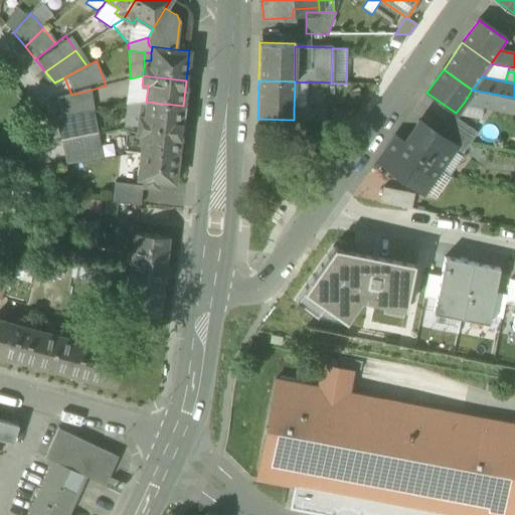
[(306,110),(306,82),(295,81),(294,110),(306,110)]
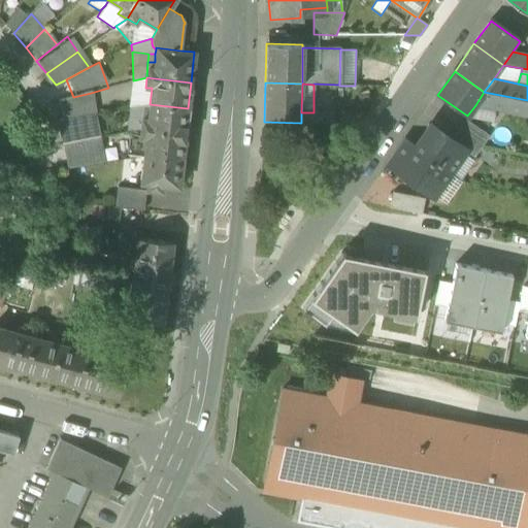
[(495,109),(527,116),(527,100),(484,92),(475,105),(495,109)]
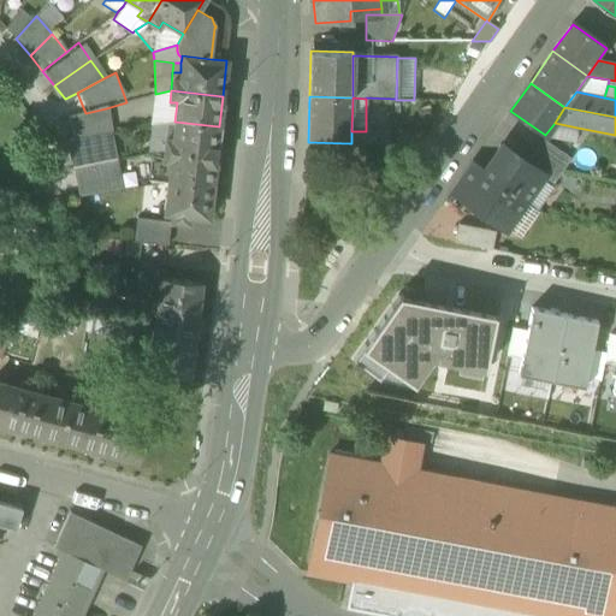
[(66,118),(71,141),(111,134),(106,108),(86,113),(66,118)]
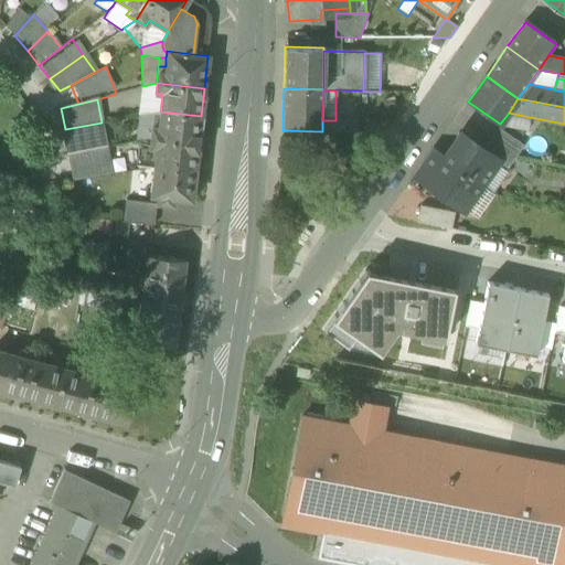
[(151,127),(150,138),(198,144),(201,116),(160,112),(158,128),(151,127)]
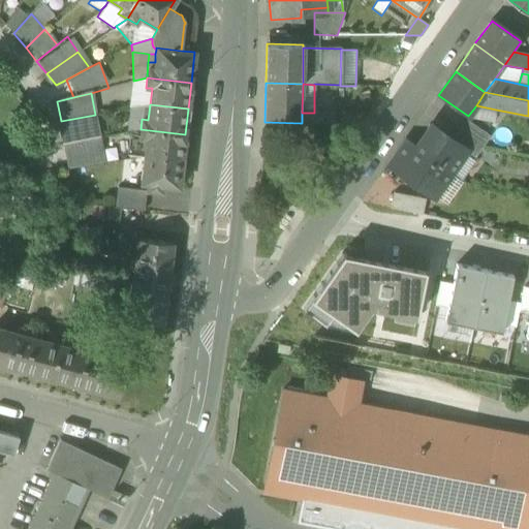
[(476,105),(468,116),(473,119),(493,123),(496,110),(476,105)]
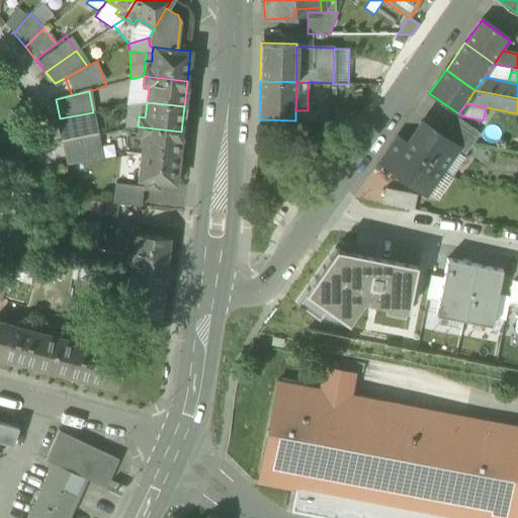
[(292,128),(326,131),(327,111),(308,110),(295,110),(295,120),(293,120),(292,128)]
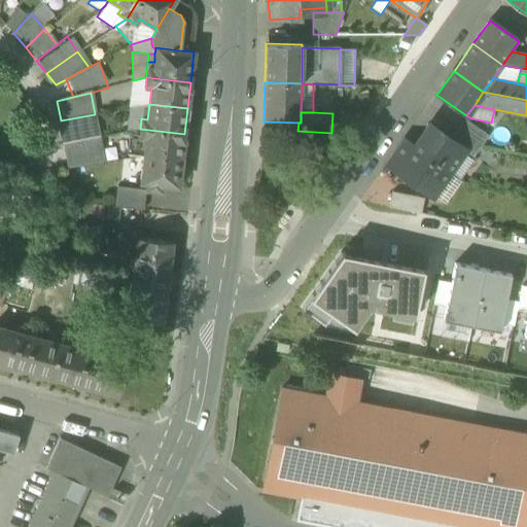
[(58,120),(62,144),(99,137),(95,114),(61,120),(58,120)]
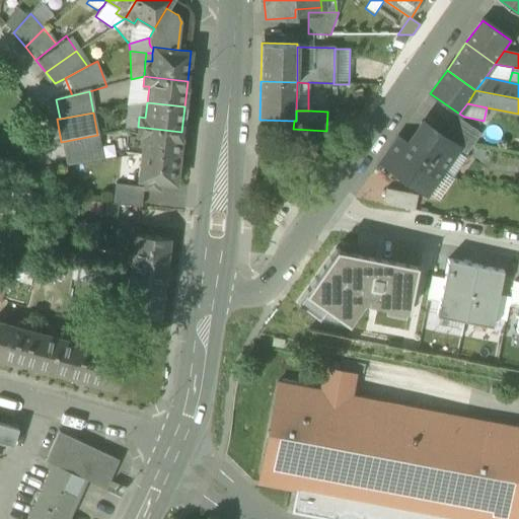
[(457,118),(450,128),(470,142),(473,144),(480,134),(457,118)]
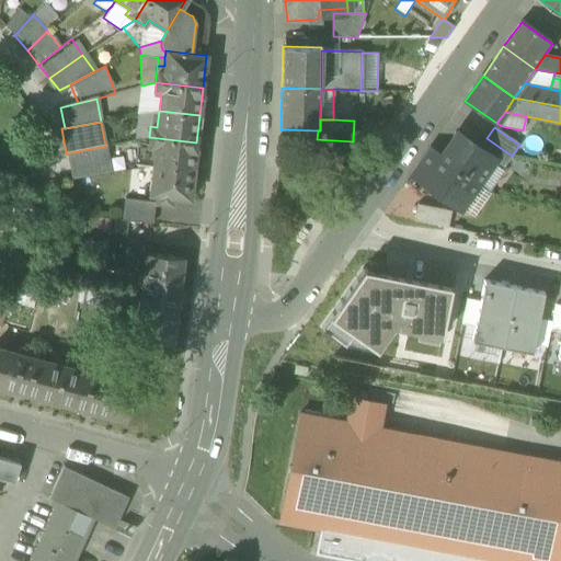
[(448,148),(441,158),(441,159),(478,185),(495,161),(495,160),(480,148),(458,134),(448,148)]
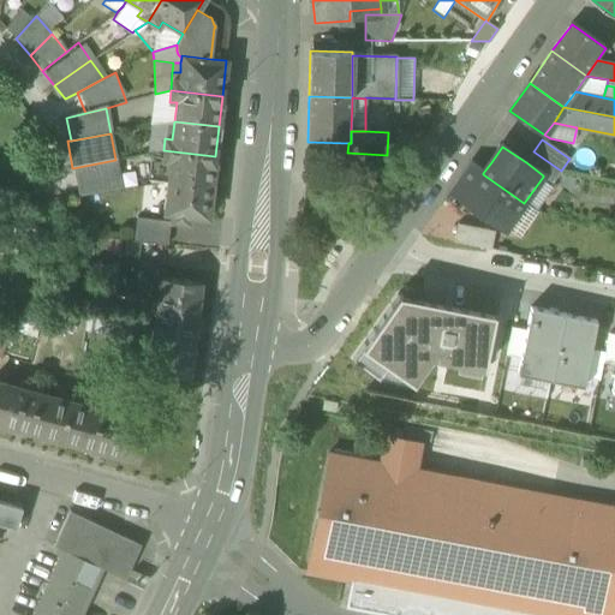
[(163,150),(162,161),(169,162),(168,168),(167,180),(212,186),(215,156),(163,150)]
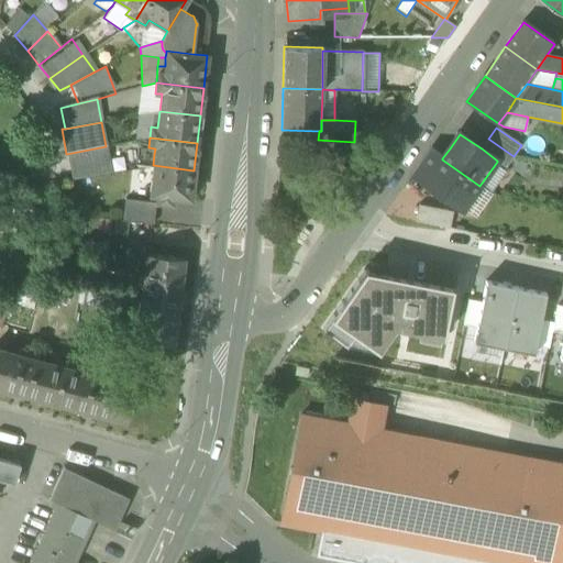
[(506,168),(514,156),(510,154),(488,139),(482,148),(497,161),(497,162),(506,168)]
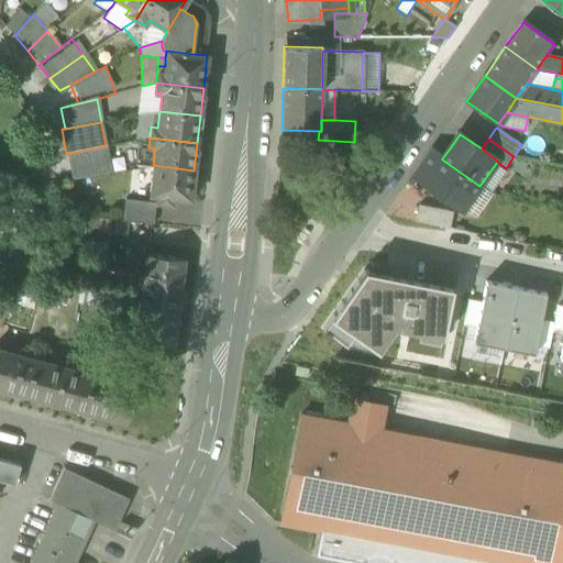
[(111,174),(106,146),(66,154),(72,180),(111,174)]
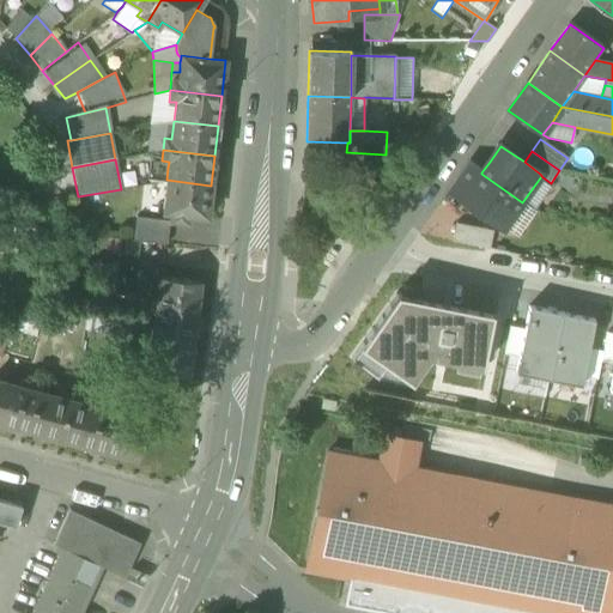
[(504,228),(522,202),(481,174),(481,173),(471,164),(450,192),(503,230),(504,228)]
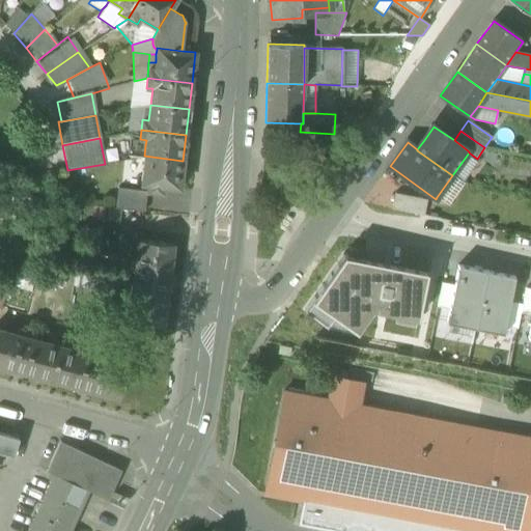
[(452,175),(463,183),(478,160),(477,159),(469,152),(452,175)]
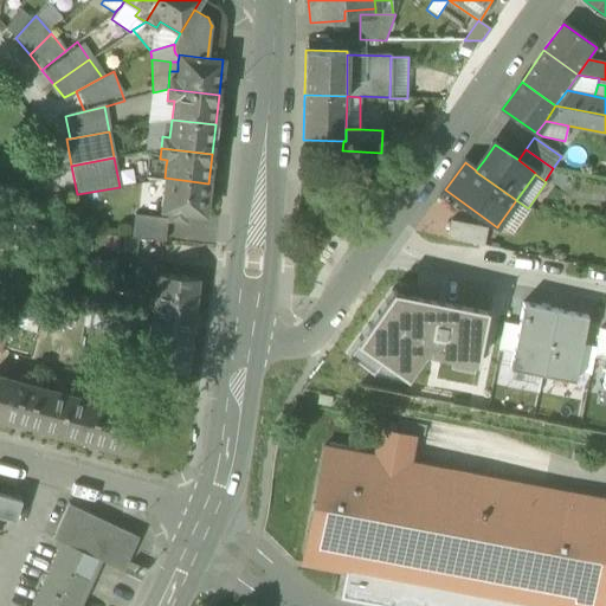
[(205,216),(208,184),(165,178),(161,210),(168,211),(167,218),(185,220),(186,213),(205,216)]
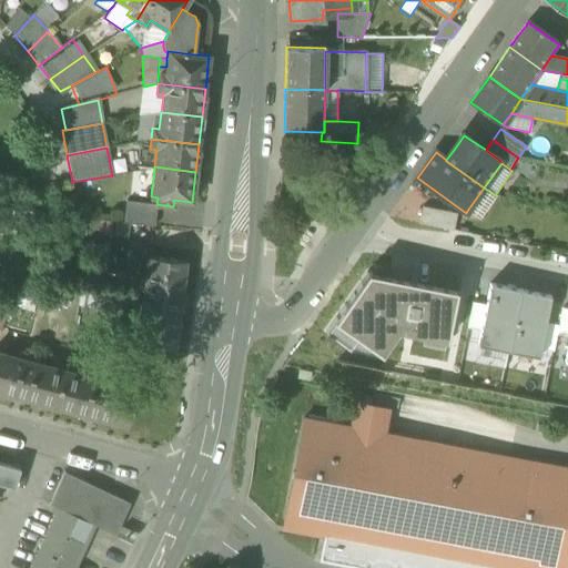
[(495,195),(484,188),(467,211),(479,220),(496,196),(495,195)]
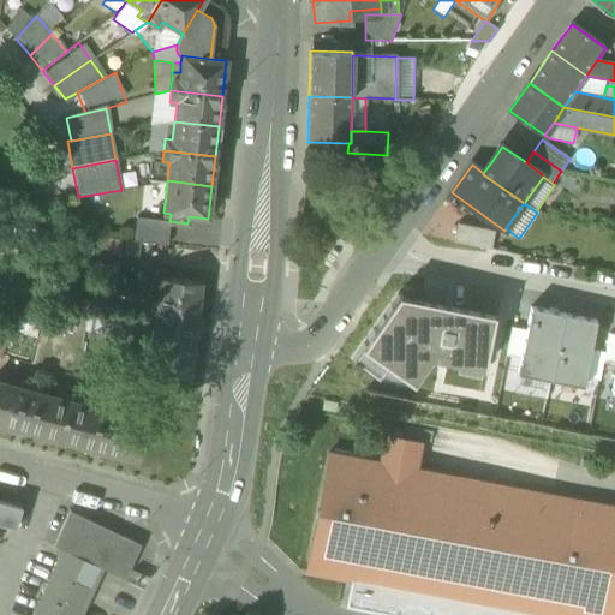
[(133,240),(167,244),(169,221),(136,218),(133,240)]
